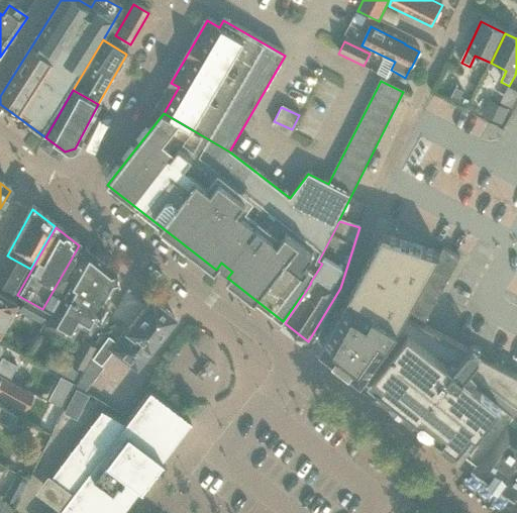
[(439,255),(383,237),(321,349),(320,350),(360,382),(362,381),(439,255)]
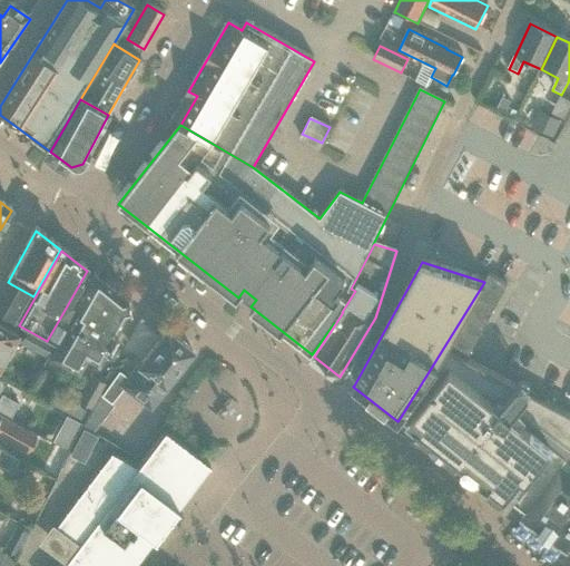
[(98,367),(129,311),(127,302),(94,276),(72,313),(79,316),(72,328),(67,324),(56,343),(58,344),(49,360),(79,377),(88,361),(98,367)]
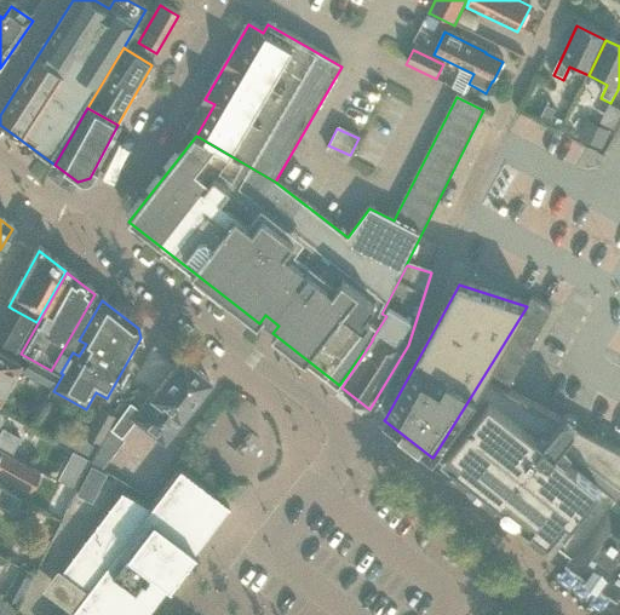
[(619,490),(619,453),(575,430),(577,425),(574,421),(570,419),(566,420),(562,423),(507,392),(551,311),(532,300),(527,306),(434,457),(453,472),(452,473),(497,509),(498,507),(522,527),(521,528),(551,552),(555,547),(572,559),(619,490)]
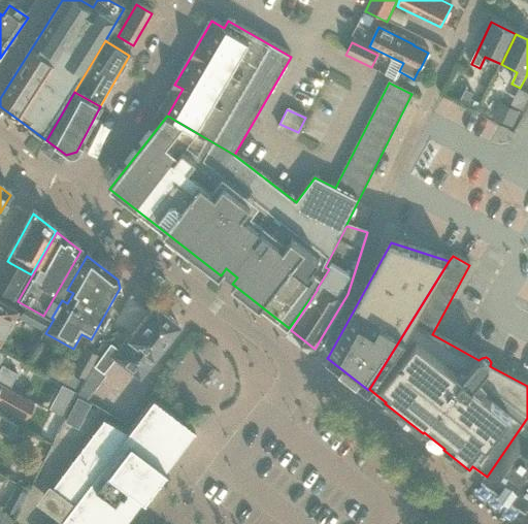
[(31,274),(10,263),(0,281),(0,291),(17,300),(31,274)]
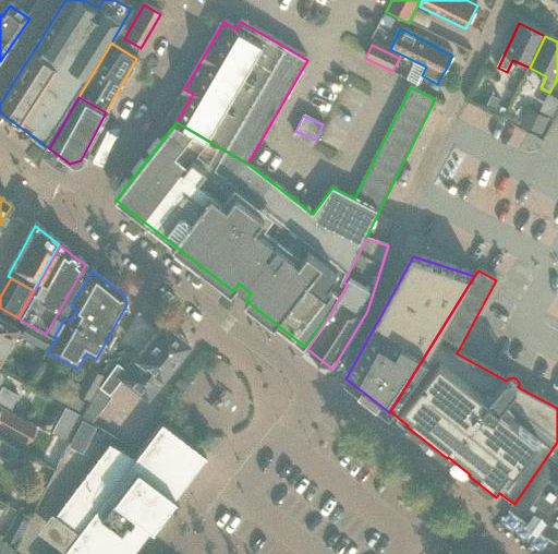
[(0,361),(16,332),(4,325),(0,322),(0,361)]
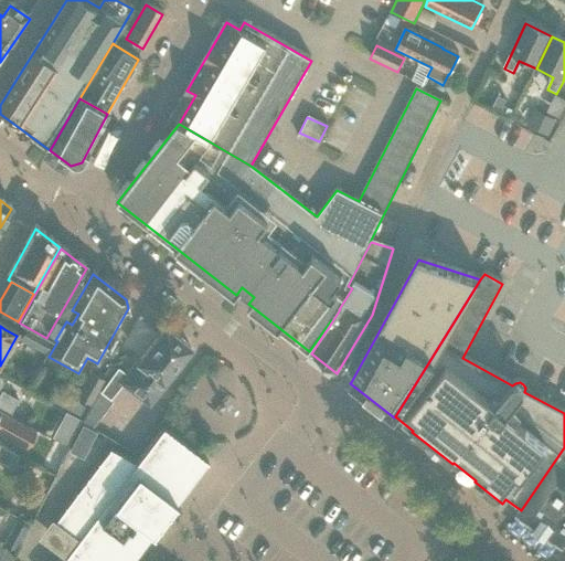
[(43,356),(51,342),(27,328),(19,341),(43,356)]
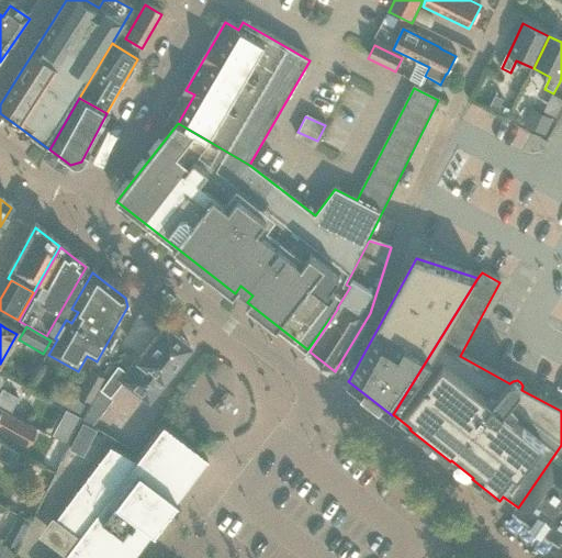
[(161,381),(188,347),(164,328),(121,382),(111,376),(99,392),(110,400),(121,386),(147,405),(165,383),(161,381)]
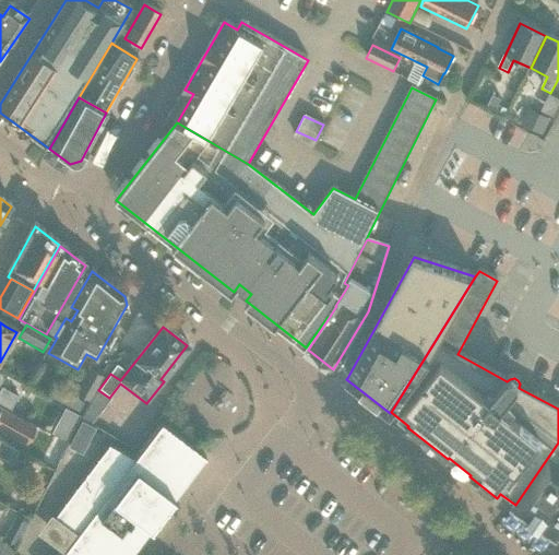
[(103,378),(88,370),(75,394),(90,402),(103,378)]
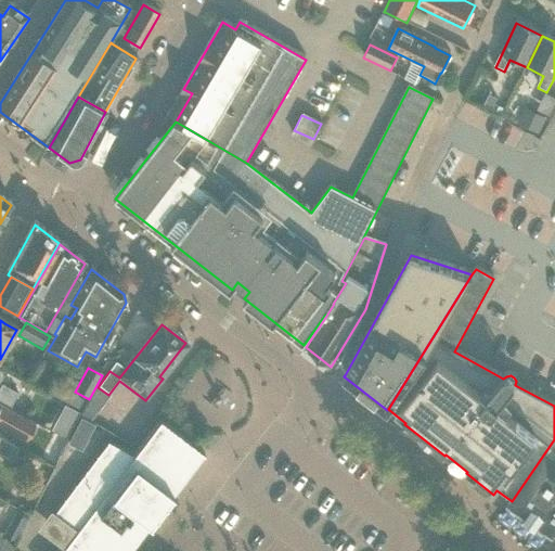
[(86,405),(53,386),(48,396),(80,413),(86,405)]
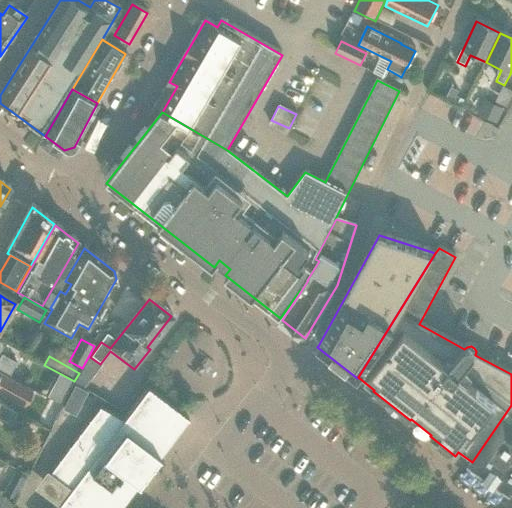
[(0,371),(9,376),(15,365),(0,357),(0,371)]
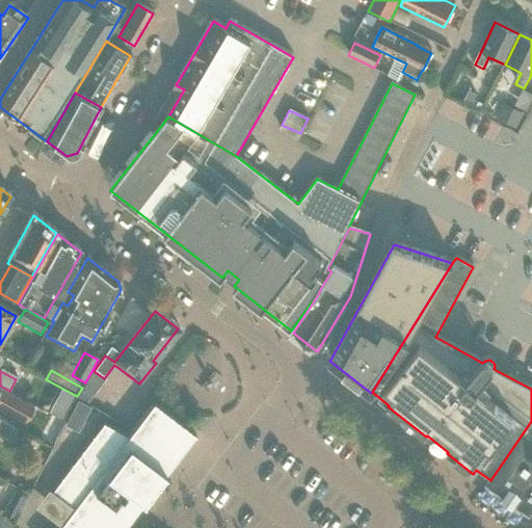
[(32,384),(26,401),(48,408),(55,391),(32,384)]
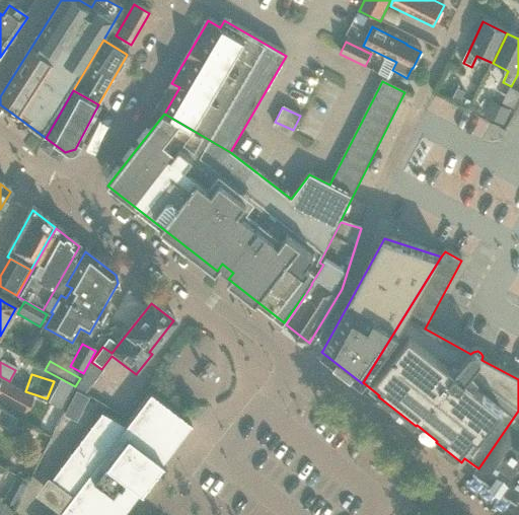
[(0,399),(1,400),(24,414),(33,398),(0,380),(0,399)]
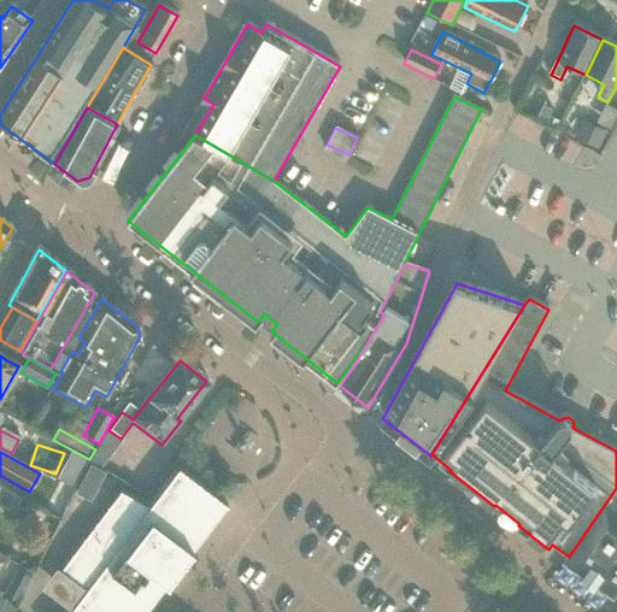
[(88,460),(71,452),(64,468),(81,476),(88,460)]
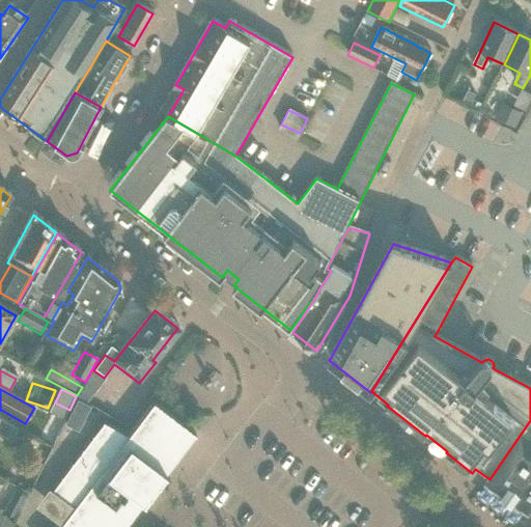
[(82,389),(77,398),(85,404),(92,395),(82,389)]
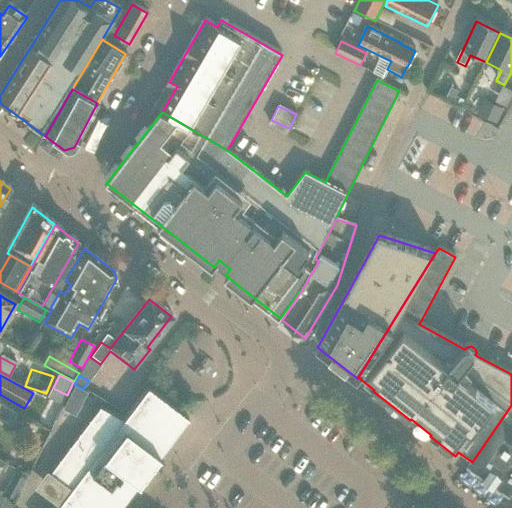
[(122,507),(188,421),(147,390),(123,422),(99,409),(50,475),(71,491),(57,507),(122,507)]
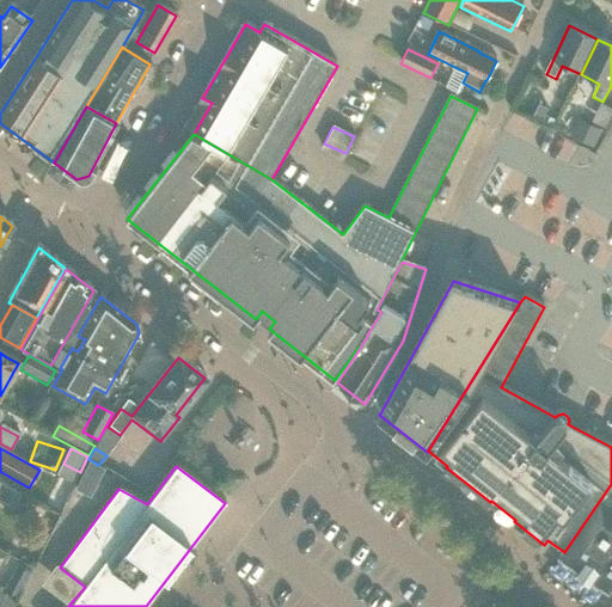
[(611,484),(564,552),(560,558),(579,570),(577,571),(589,580),(591,580),(609,592),(610,589),(611,586),(611,484)]
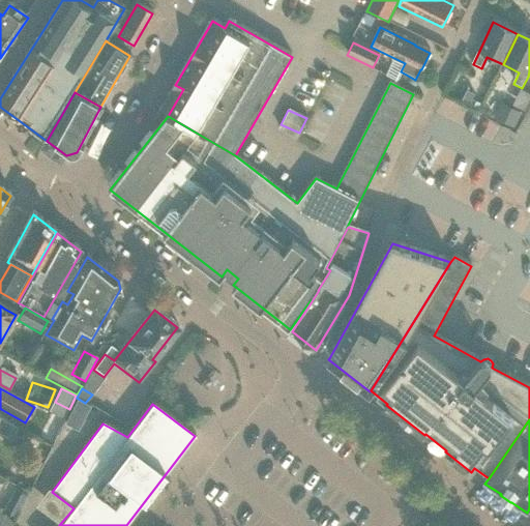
[(27,497),(15,491),(3,514),(15,520),(27,497)]
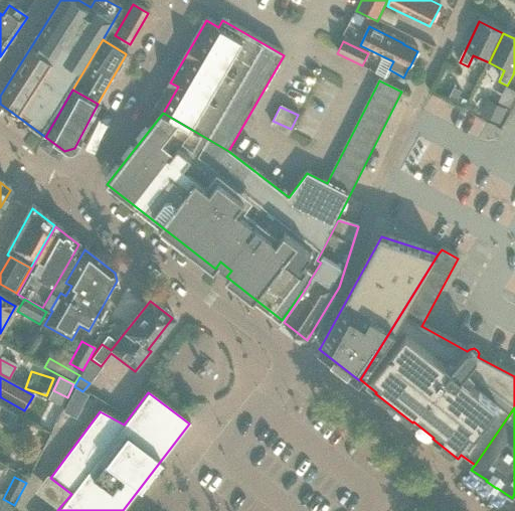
[(0,502),(0,510),(10,510),(11,508),(0,502)]
